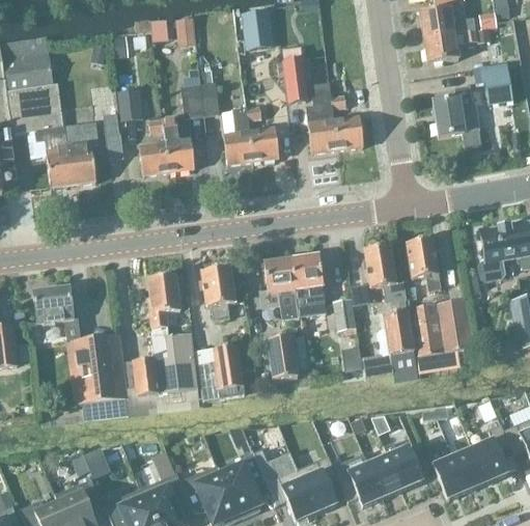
[(497,17),(509,16),(508,5),(507,0),(495,0),(496,6),(497,17)]
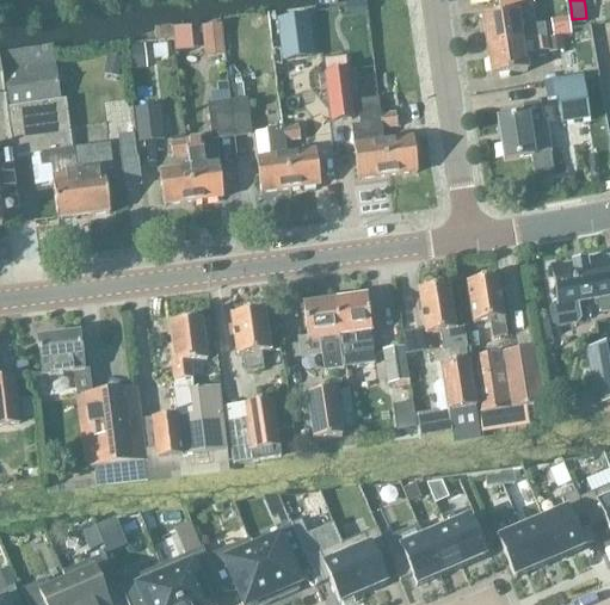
[(487,42),(523,37),(534,36),(547,34),(544,20),(533,22),(533,20),(521,23),(518,7),(482,12),(487,42)]
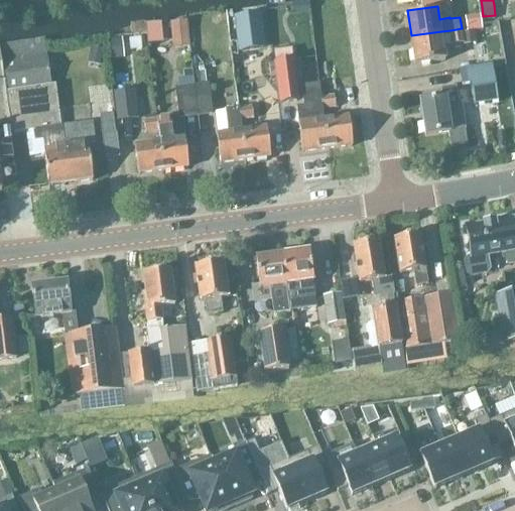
[(261,8),(236,11),(240,48),(265,45),(261,8)]
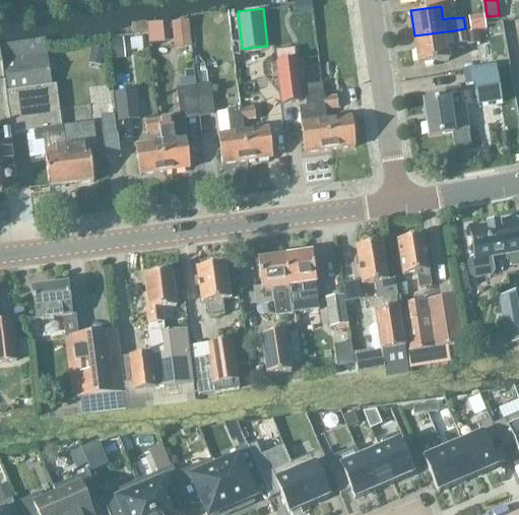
[(188,19),(169,19),(170,47),(188,46),(188,19)]
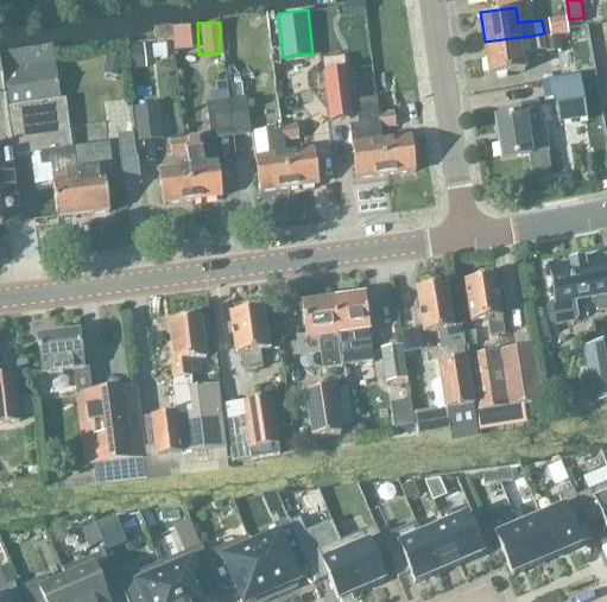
[(190,25),(170,25),(171,49),(191,48),(190,25)]
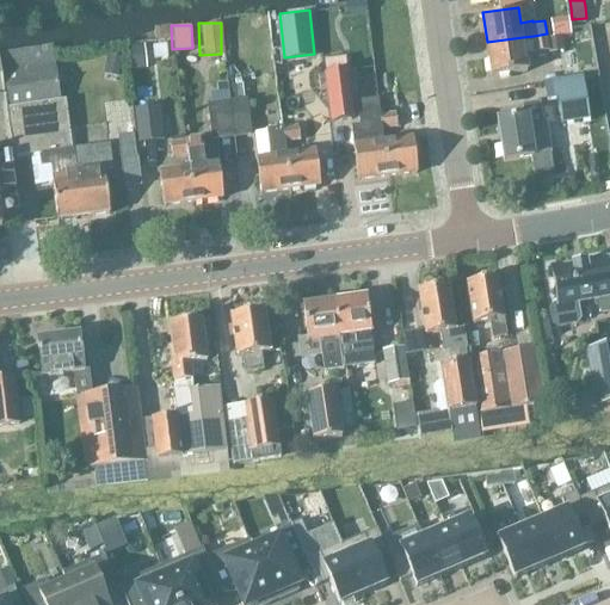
[(78,168),(75,144),(72,144),(66,96),(61,97),(56,60),(53,34),(0,41),(0,43),(4,68),(16,153),(39,149),(41,160),(51,159),(54,172),(53,172),(51,172),(53,179),(57,215),(84,211),(78,168)]
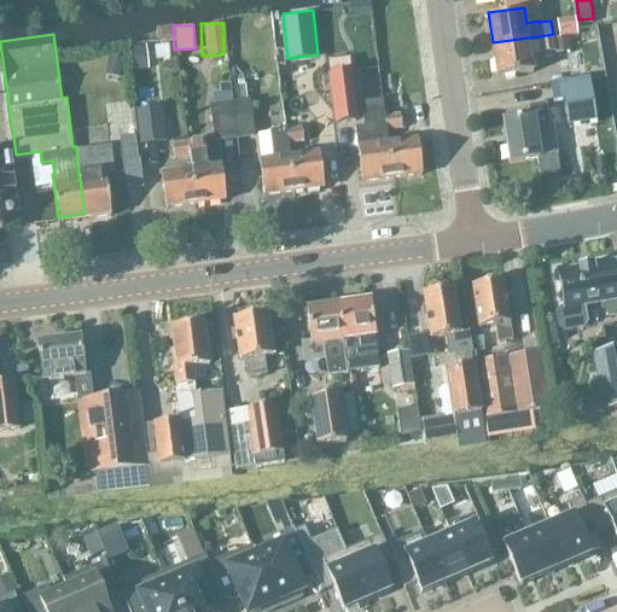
[(553,34),(540,36),(542,48),(554,47),(553,34)]
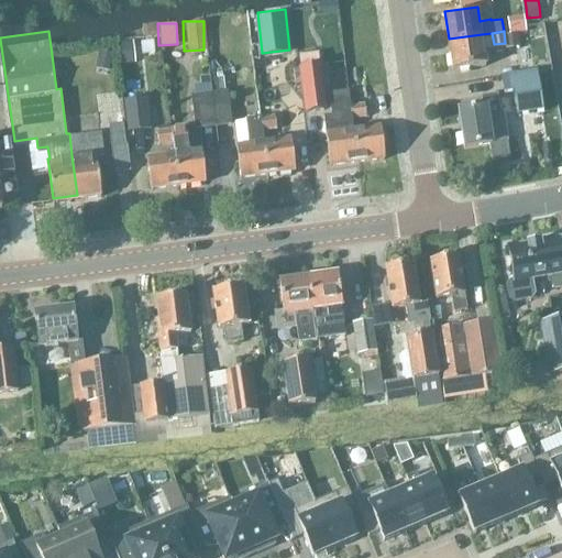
[(486,62),(482,34),(449,39),(452,66),(486,62)]
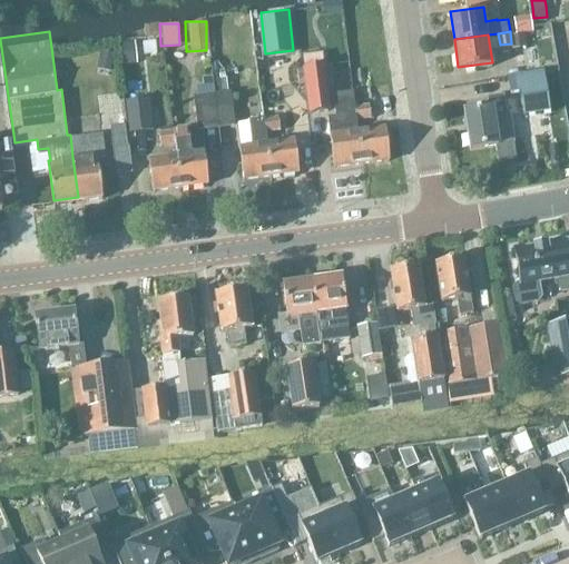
[(130,37),(119,38),(123,60),(134,59),(130,37)]
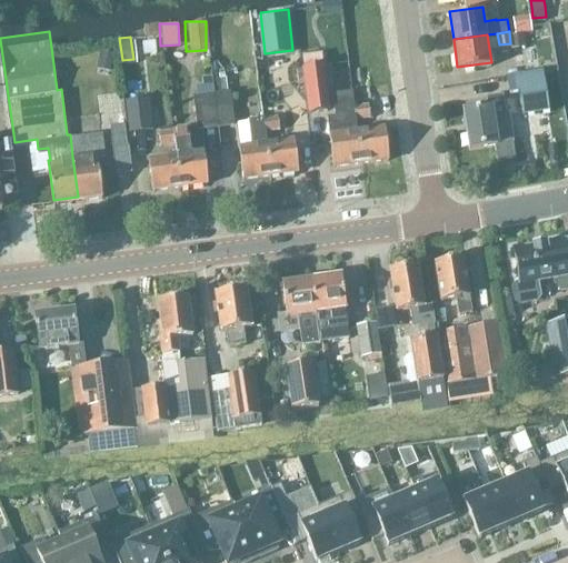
[(324,62),(304,64),(309,109),(327,107),(325,89),(327,89),(324,62)]
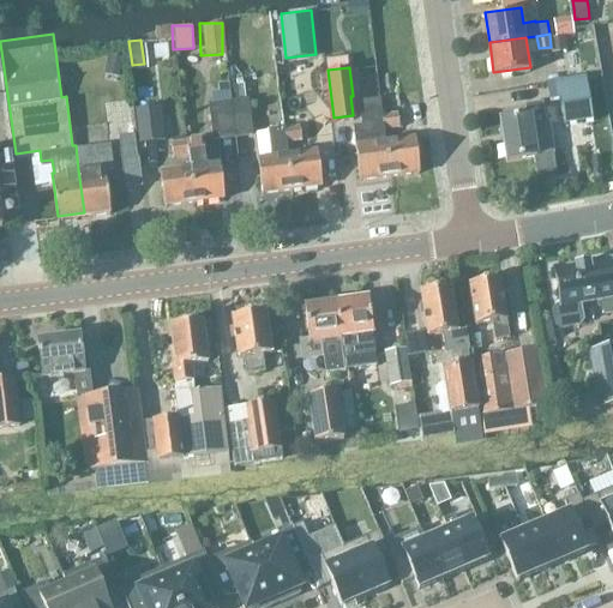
[(307,107),(329,104),(325,71),(304,73),(307,107)]
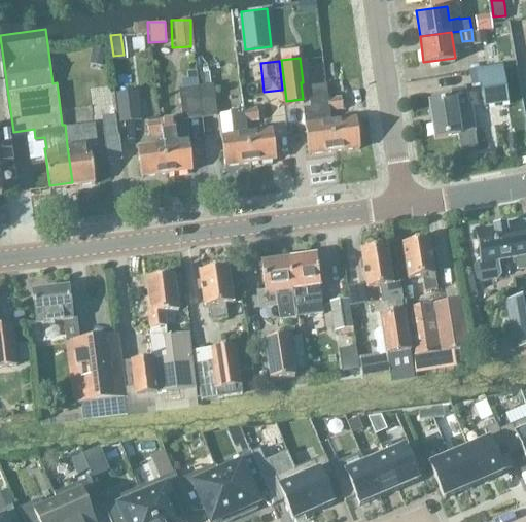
[(502,64),(469,69),(472,84),(481,82),(485,104),(509,101),(502,64)]
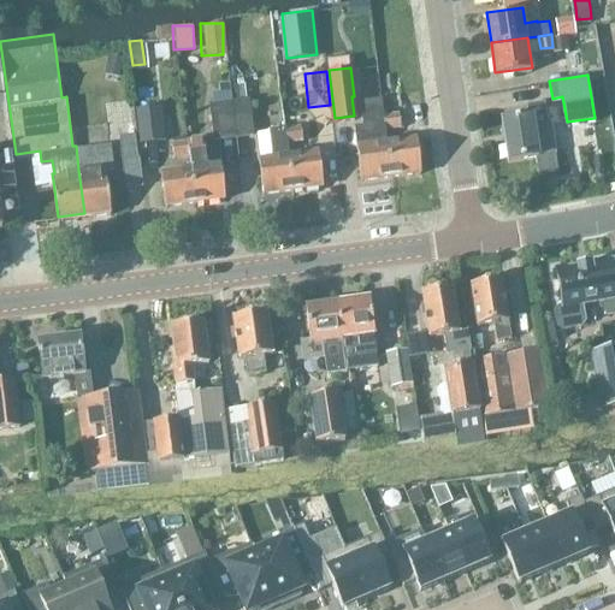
[(249,95),(232,98),(236,131),(253,129),(249,95)]
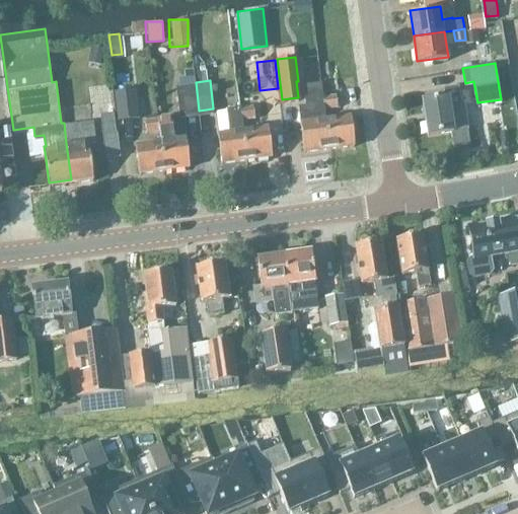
[(305,102),(298,103),(304,149),(329,146),(325,118),(322,80),(303,82),(305,102)]
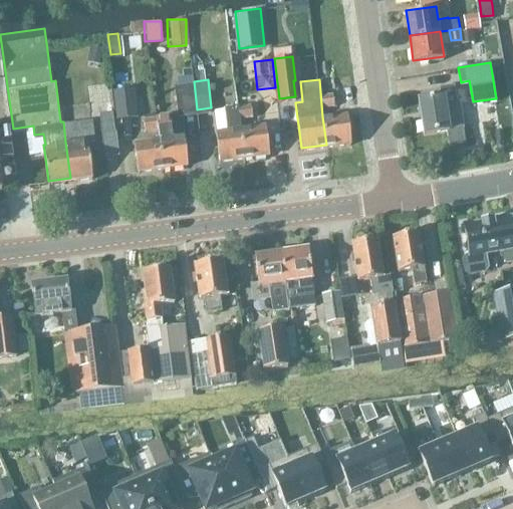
[(197,109),(194,81),(175,84),(178,107),(184,111),(197,109)]
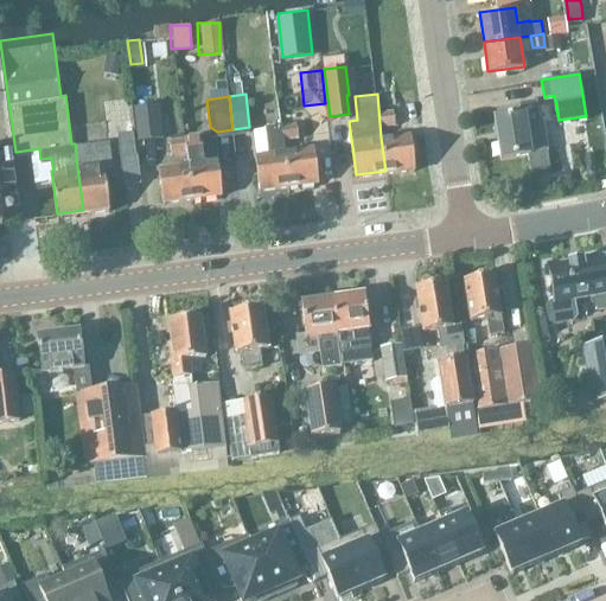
[(531,149),(547,147),(543,119),(540,120),(536,97),(520,100),(521,110),(495,115),(501,155),(531,151),(531,149)]
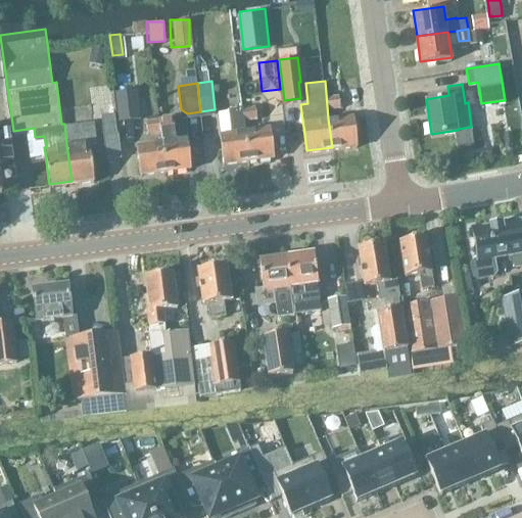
[(136,86),(116,89),(120,119),(140,115),(136,86)]
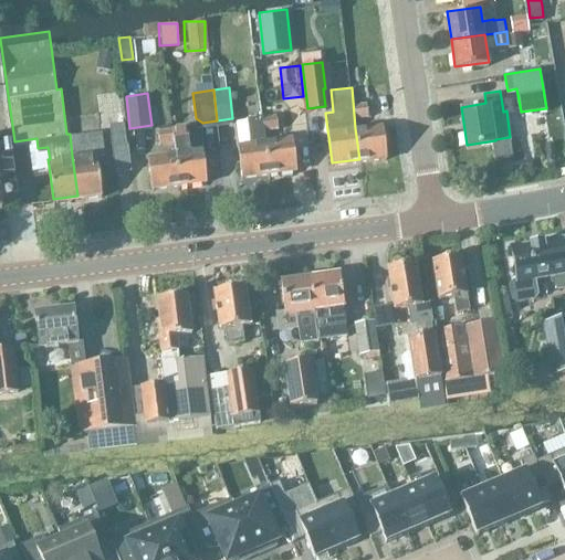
[(167,98),(156,99),(159,122),(169,120),(167,98)]
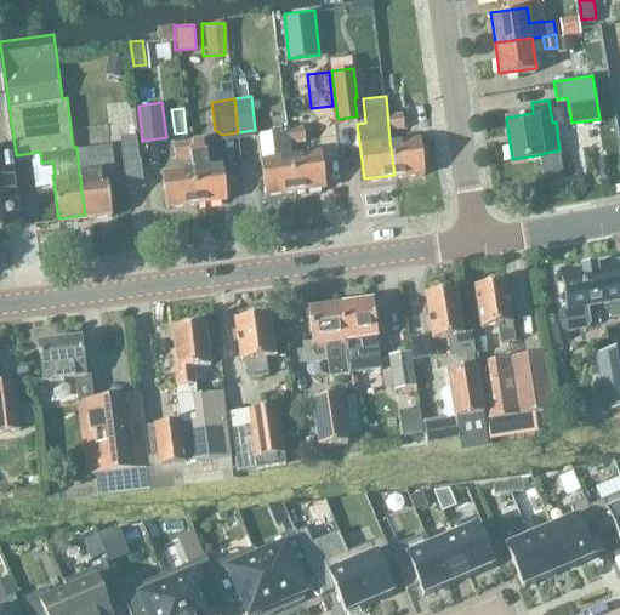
[(403,110),(387,113),(388,126),(404,125),(403,110)]
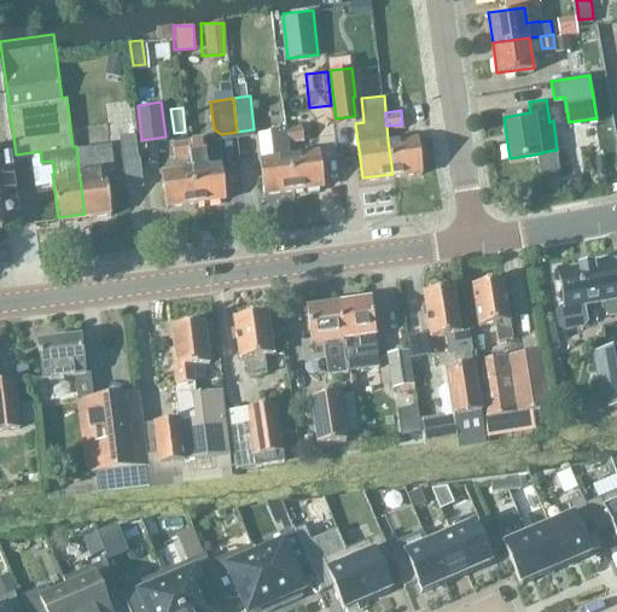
[(187,135),(188,138),(190,151),(192,167),(196,199),(226,196),(221,162),(208,164),(204,137),(201,138),(199,128),(185,117),(187,135)]
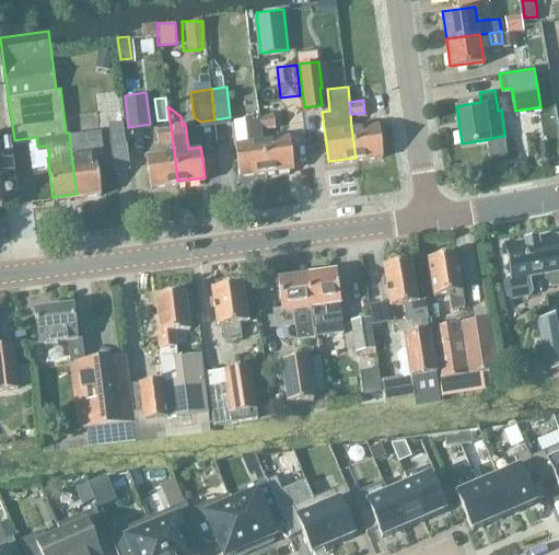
[(0,123),(9,122),(8,110),(0,110),(0,123)]
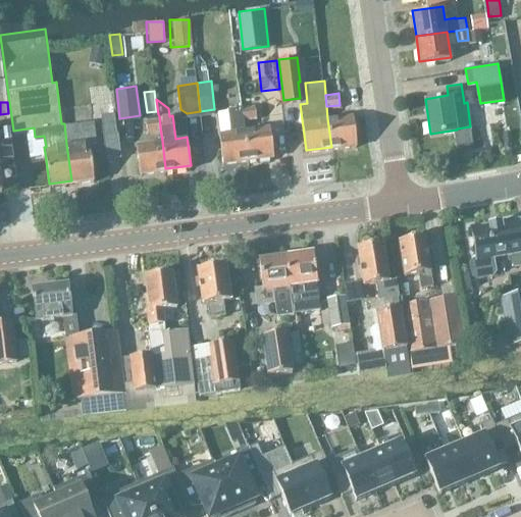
[(255,104),(242,106),(244,117),(256,115),(255,104)]
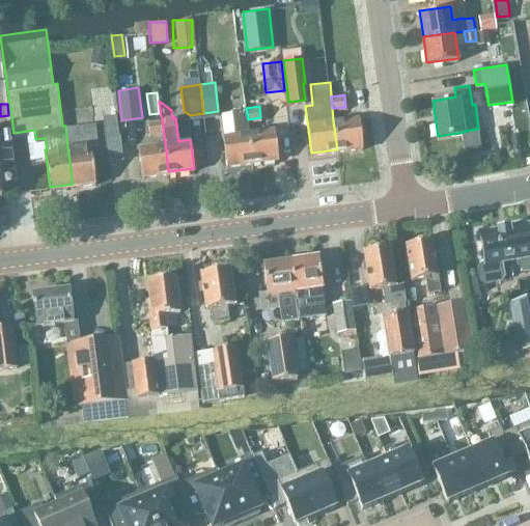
[(252,160),(249,132),(248,119),(246,108),(232,109),(235,134),(223,135),(226,164),(252,160)]
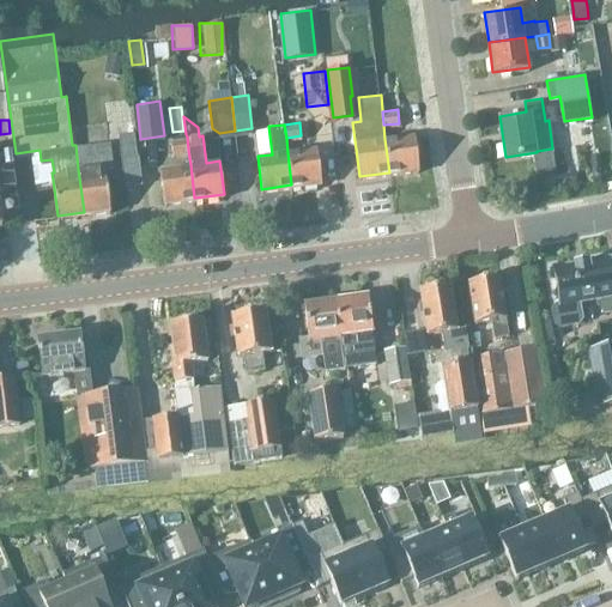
[(133,132),(120,133),(122,156),(137,153),(133,132)]
